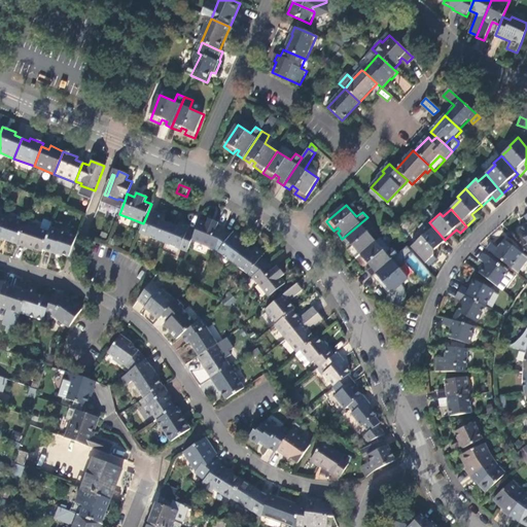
[(147,214),(143,223),(140,233),(164,243),(171,224),(164,221),(166,216),(155,212),(154,217),(147,214)]
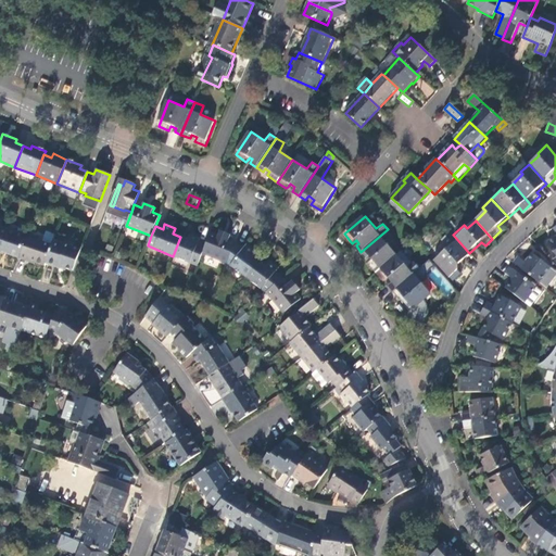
[(20,256),(26,235),(1,226),(0,228),(0,251),(1,252),(2,250),(20,256)]
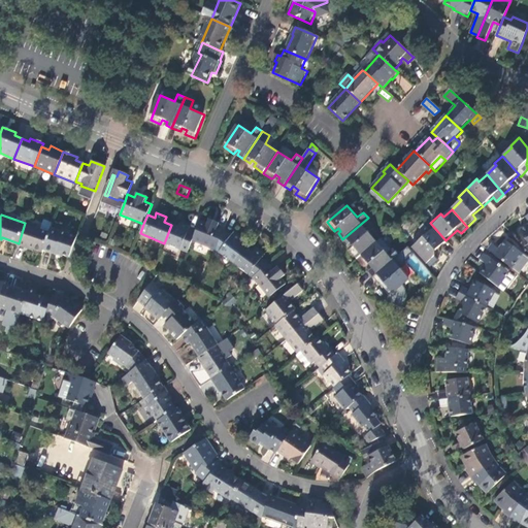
[(358,258),(377,241),(367,229),(373,224),(368,218),(342,239),(348,245),(351,242),(354,246),(351,250),(358,258)]
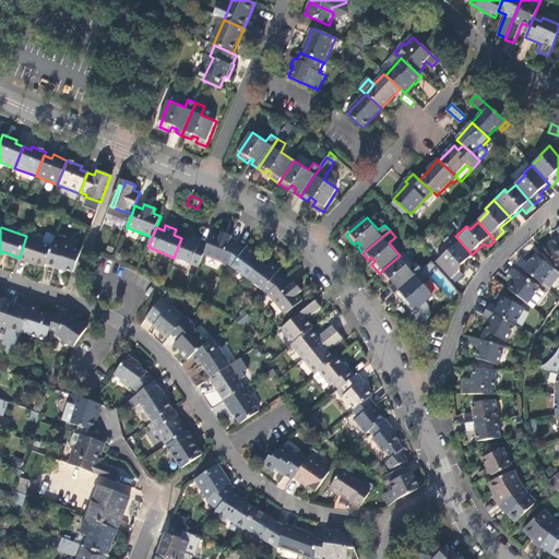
[(212,234),(206,248),(204,256),(229,265),(237,245),(237,244),(230,241),(233,237),(221,233),(219,237),(212,234)]
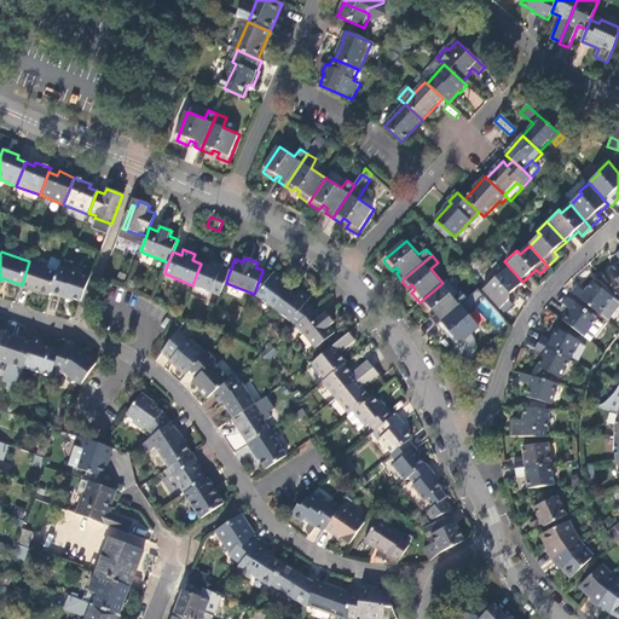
[(52,259),(48,268),(58,272),(59,266),(62,261),(52,259)]
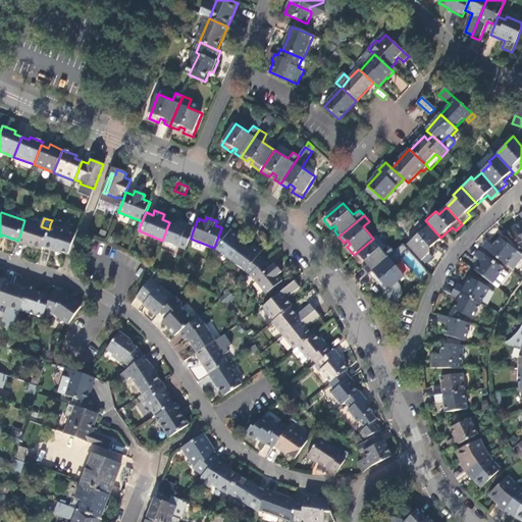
[(425,220),(423,219),(416,225),(422,232),(408,245),(422,261),(430,254),(431,249),(441,240),(440,238),(425,220)]
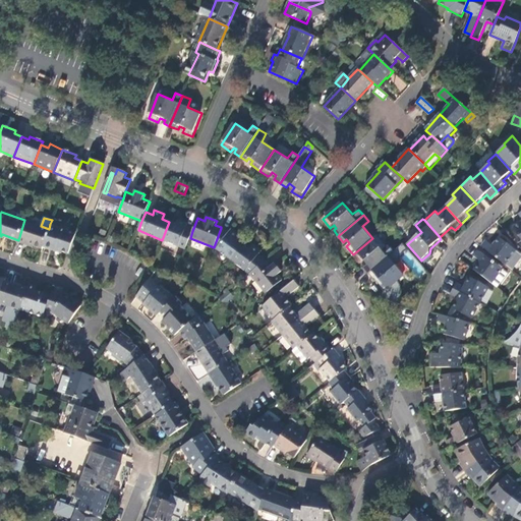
[(41,226),(24,220),(18,240),(26,243),(26,241),(43,247),(43,245),(49,229),(41,226)]
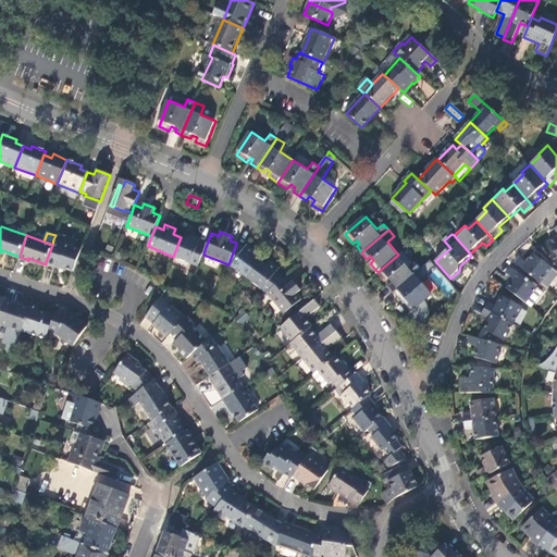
[(181,237),(173,257),(198,267),(203,255),(206,247),(199,244),(201,238),(190,235),(188,239),(181,237)]
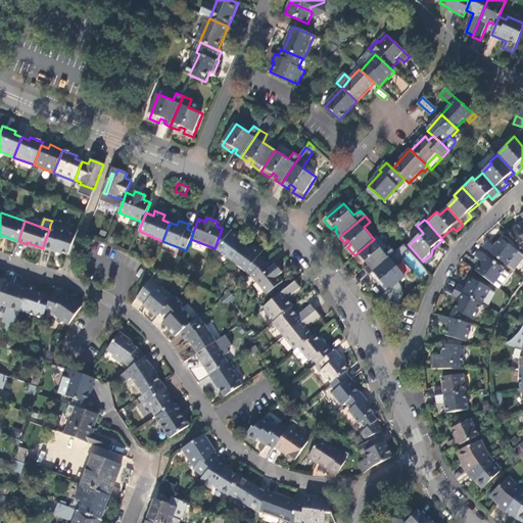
[(76,234),(50,225),(49,230),(43,246),(53,250),(54,247),(68,253),(76,234)]
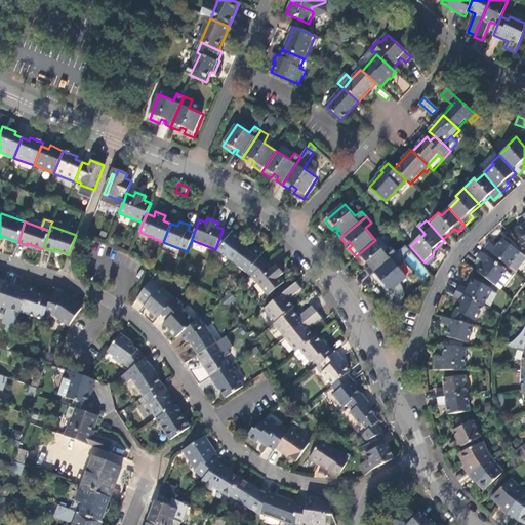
[(223,230),(215,249),(234,263),(245,246),(239,242),(242,238),(234,232),(231,236),(223,230)]
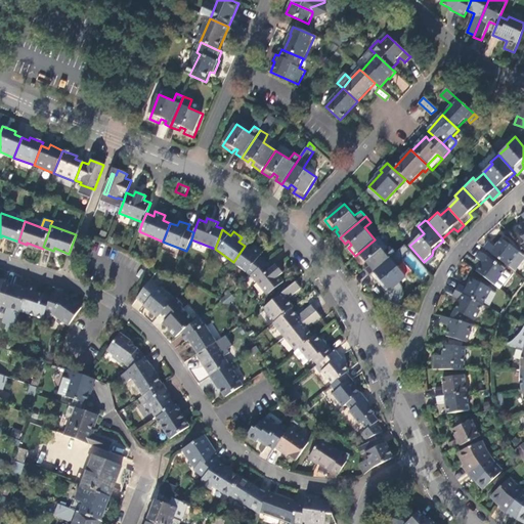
[(488,243),(484,248),(508,266),(517,253),(518,251),(503,238),(495,247),(488,243)]
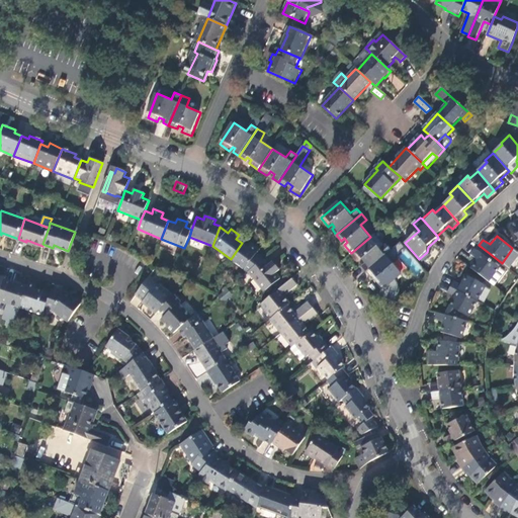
[(381,249),(370,237),(351,253),(358,262),(362,259),(365,262),(362,265),(367,271),(392,251),(386,245),(381,249)]
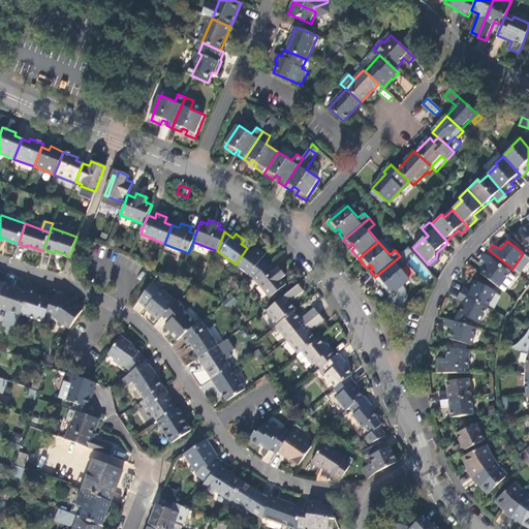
[(247,248),(236,265),(253,278),(270,265),(262,259),(266,255),(256,249),(253,253),(247,248)]
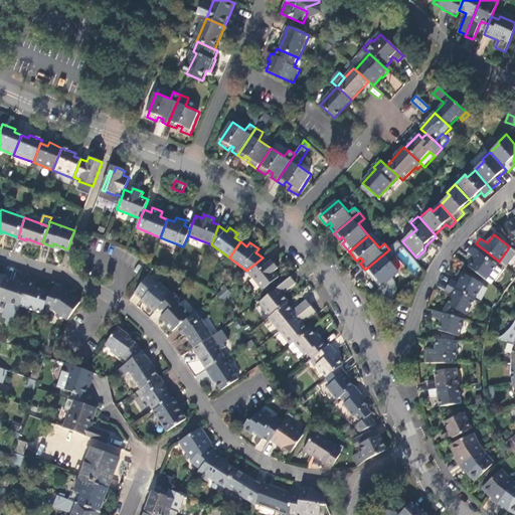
[(404,262),(410,255),(396,241),(390,247),(404,262)]
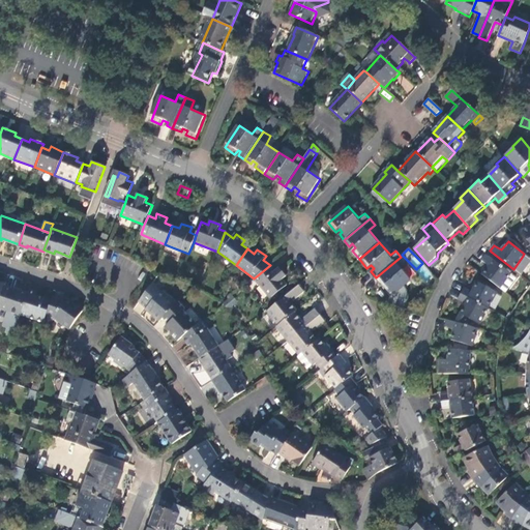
[(490,266),(482,274),(499,288),(510,272),(486,255),(481,260),(490,266)]
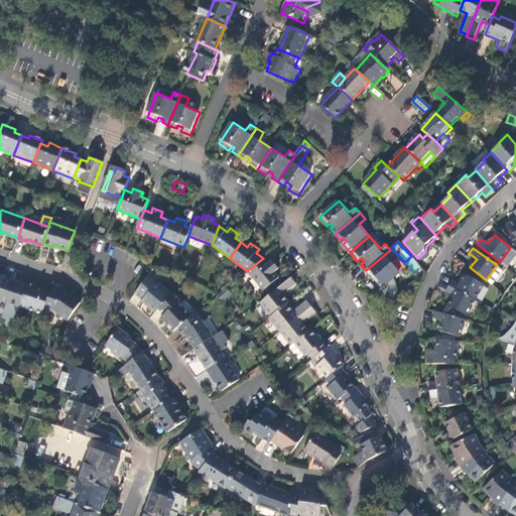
[(500,262),(506,266),(515,253),(509,249),(500,262)]
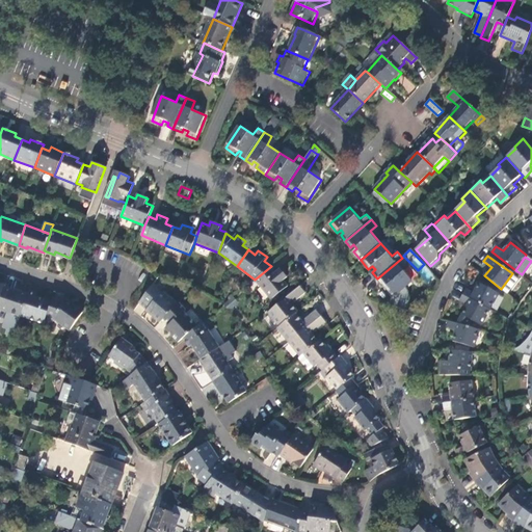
[(402,258),(377,278),(382,284),(387,283),(390,286),(386,289),(393,297),(413,282),(402,268),(408,263),(402,258)]
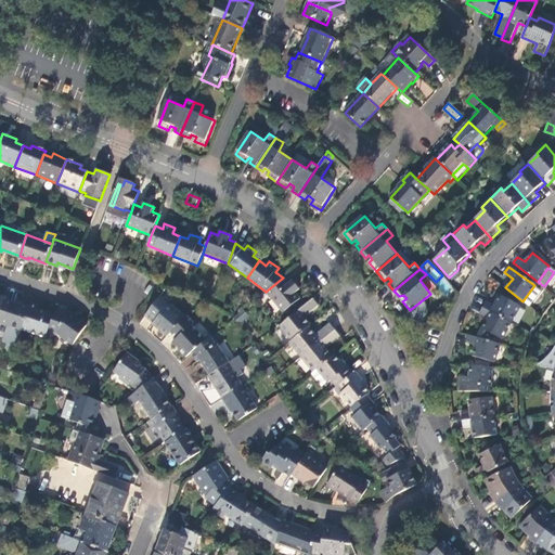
[(461,273),(457,270),(449,278),(452,281),(461,273)]
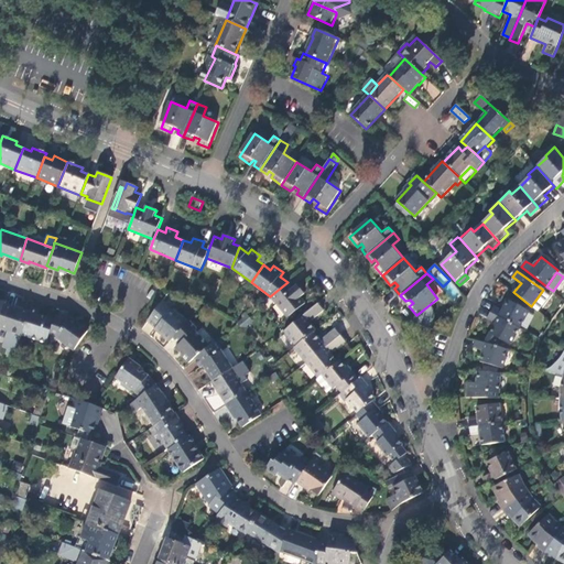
[(288,282),(270,296),(288,318),(305,303),(301,297),(305,294),(297,285),(293,289),(288,282)]
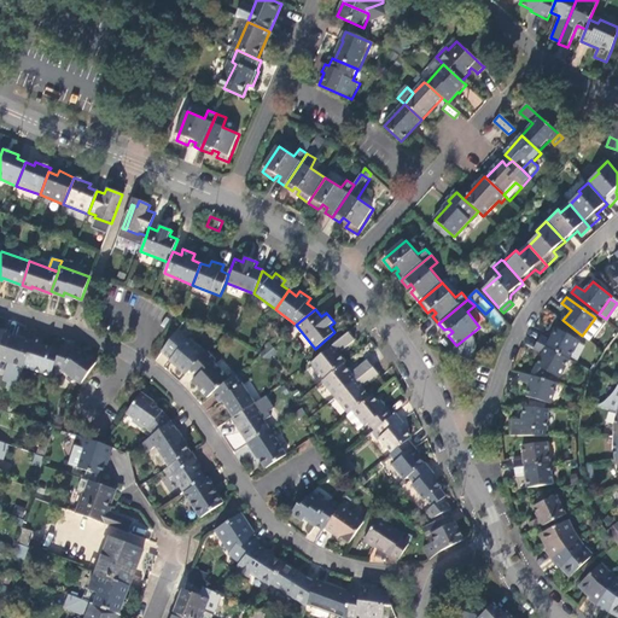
[(602,324),(595,318),(582,336),(590,342),(602,324)]
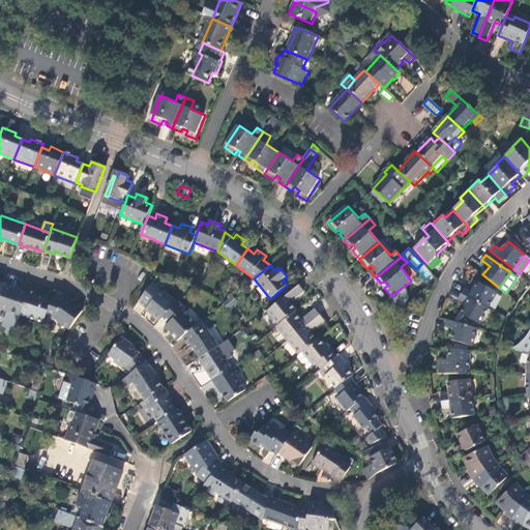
[(465,287),(461,293),(488,307),(496,292),(477,282),(472,291),(465,287)]
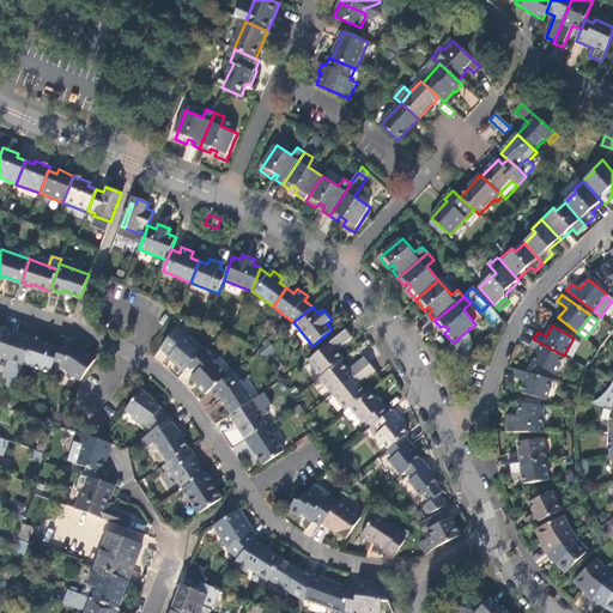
[(189,338),(177,327),(162,349),(171,357),(170,357),(170,358),(184,371),(189,366),(205,351),(189,338)]
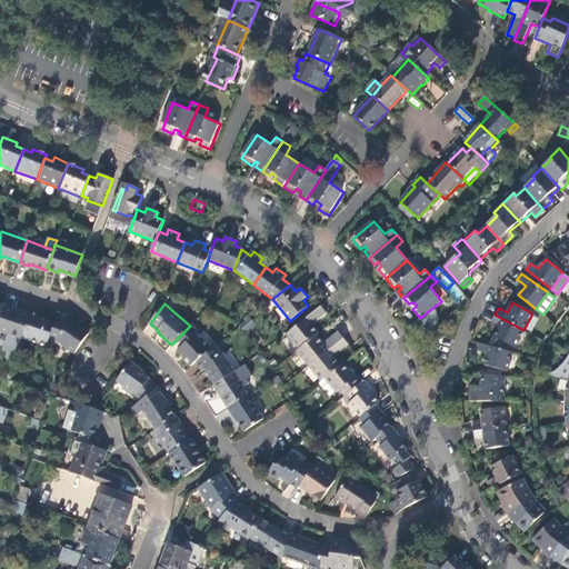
[(6,305),(0,321),(0,330),(22,338),(22,337),(31,313),(6,305)]
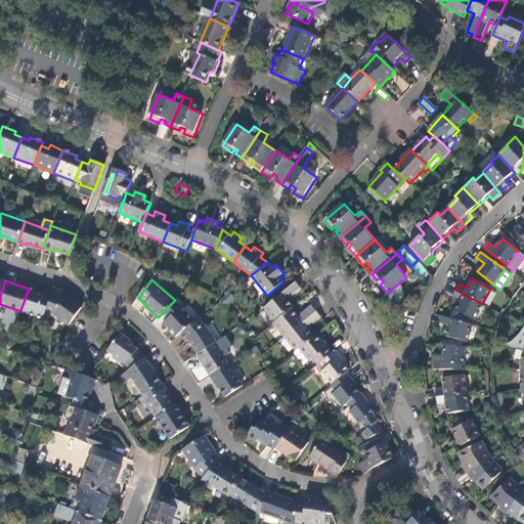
[(301,289),(296,281),(264,308),(275,321),(291,308),(293,307),(287,300),(301,289)]
